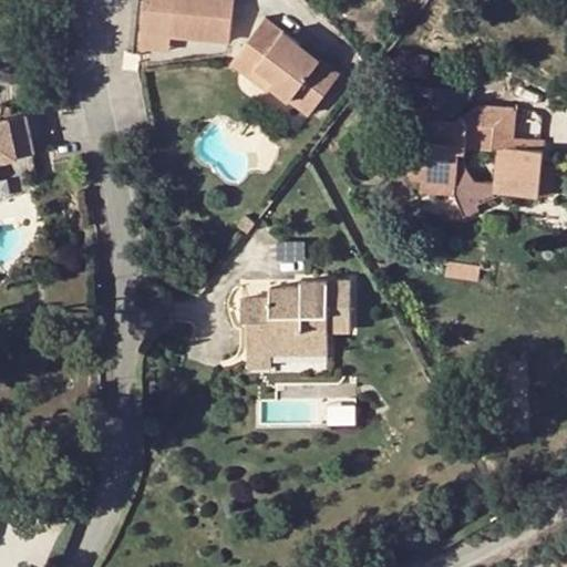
[(226,41),(230,0),(141,0),(138,32),(169,35),(226,41)]
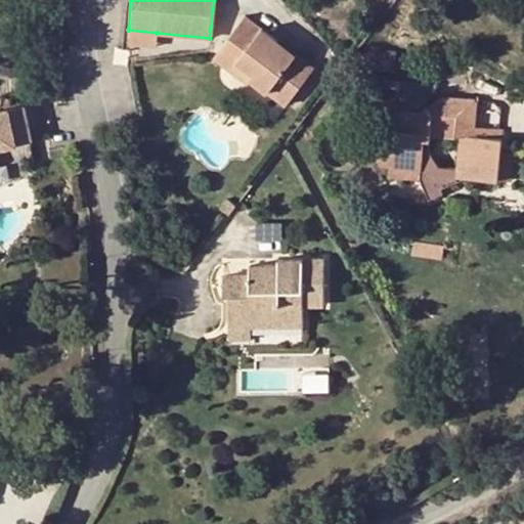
[(245,15),(221,48),(254,74),(251,77),(288,104),(315,68),(297,54),(278,40),(245,15)]
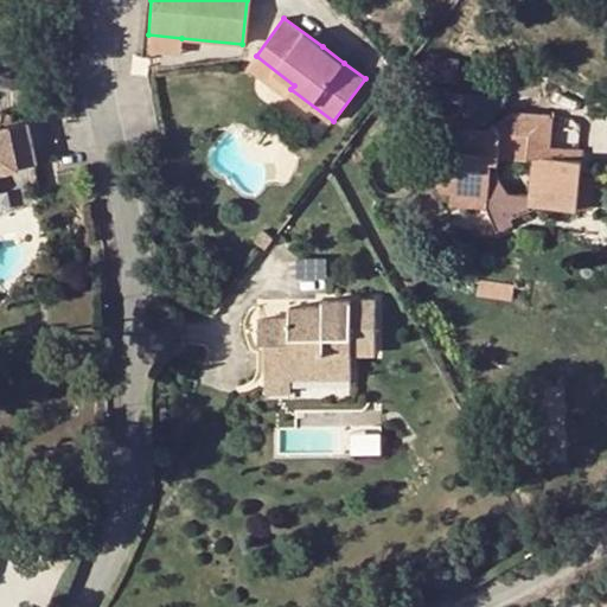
[(148,34),(146,49),(180,53),(181,38),(148,34)]
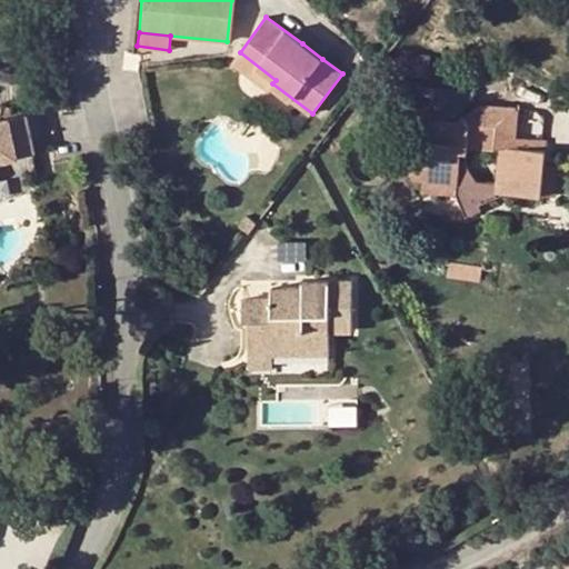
[(309,35),(302,43),(322,59),(329,49),(309,35)]
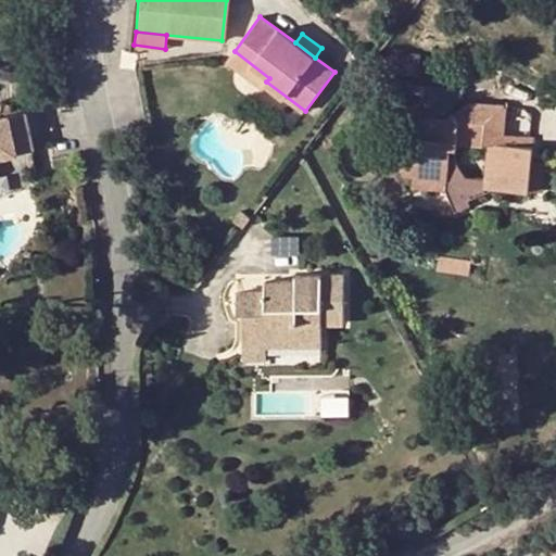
[(269,78),(235,51),(227,61),(262,87),(266,81),(269,78)]
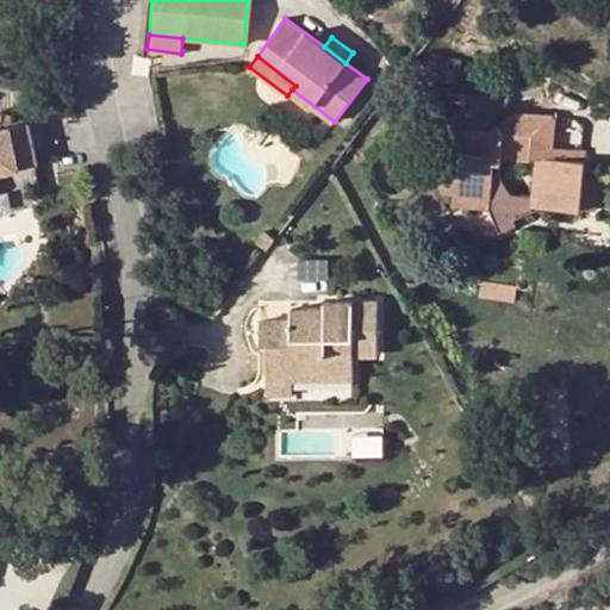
[(464,93),(460,126),(486,130),(498,120),(500,97),(464,93)]
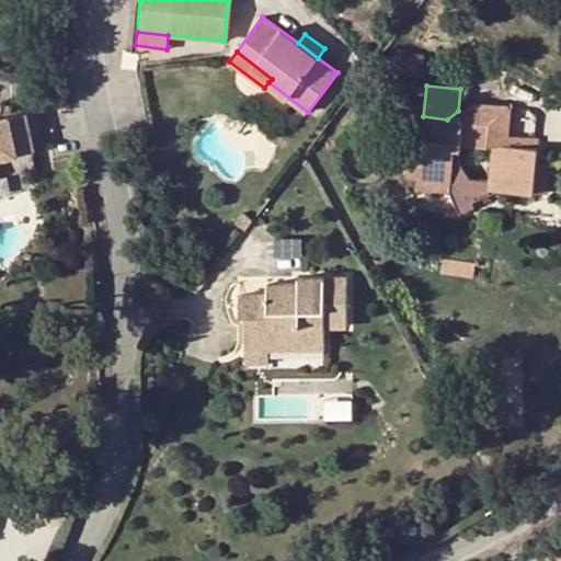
[(458,111),(447,119),(423,116),(405,129),(413,140),(403,146),(402,169),(407,176),(415,176),(450,179),(449,193),(459,214),(473,208),(469,195),(487,189),(531,192),(534,162),(536,138),(505,135),(507,106),(469,103),(458,111)]
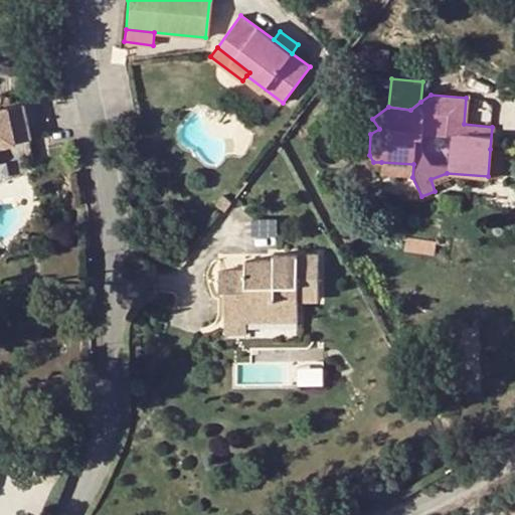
[(0,167),(2,166),(0,163),(0,153),(20,147),(37,142),(25,108),(0,116),(0,167)]
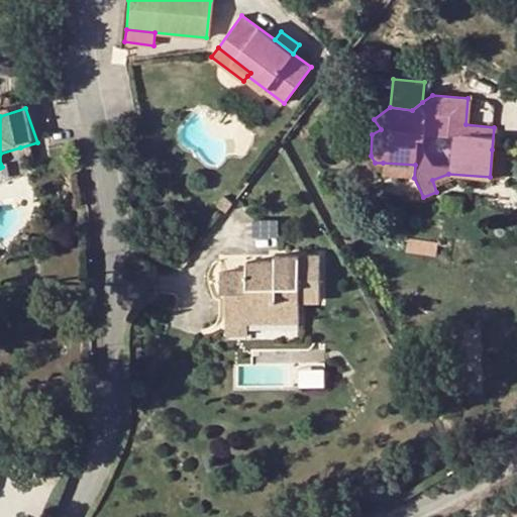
[(374,119),(372,134),(381,129),(374,119)]
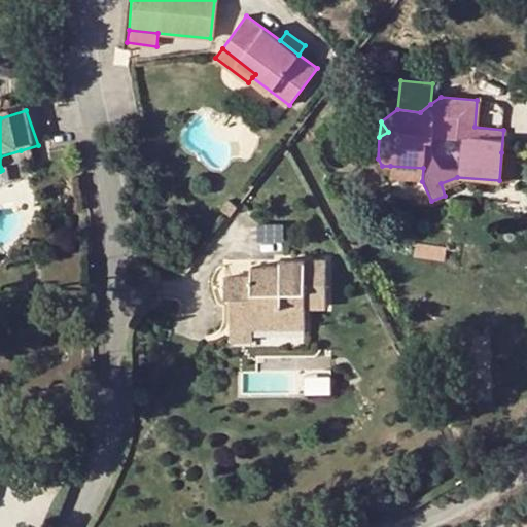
[(0,156),(0,167),(2,170),(25,163),(21,150),(0,156)]
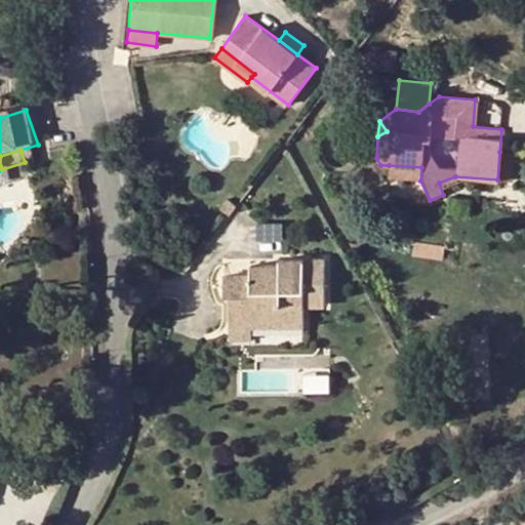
[(514,153),(499,152),(497,179),(512,182),(514,153)]
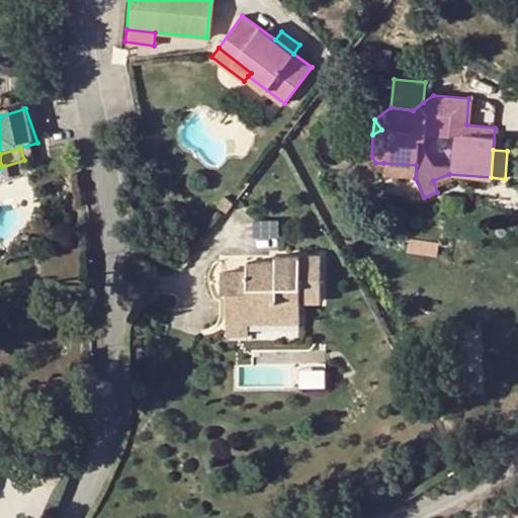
[(416,165),(383,163),(381,176),(415,178),(416,165)]
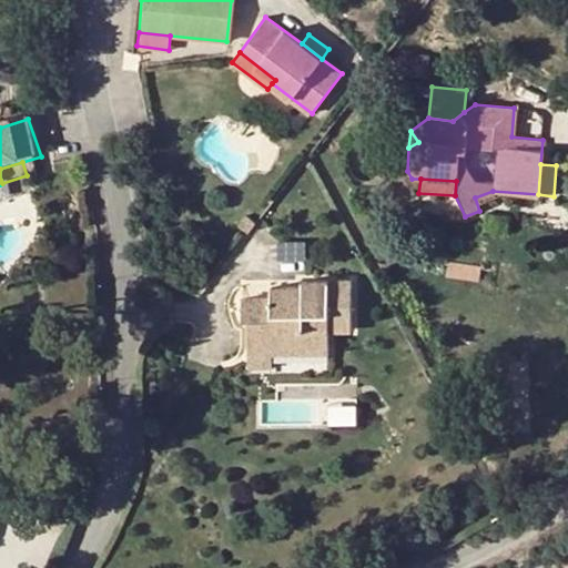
[(255,222),(246,214),(239,224),(249,231),(255,222)]
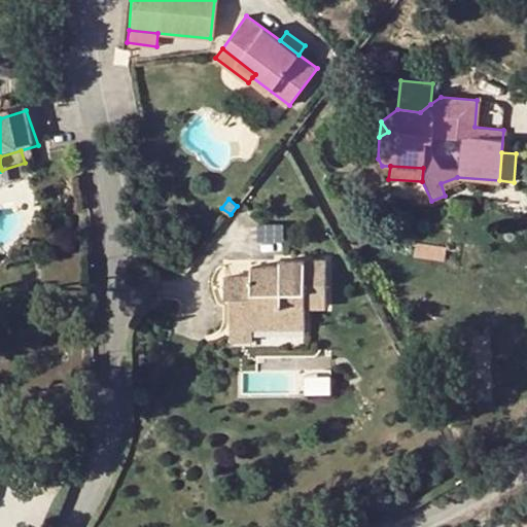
[(416,242),(414,254),(445,259),(447,247),(416,242)]
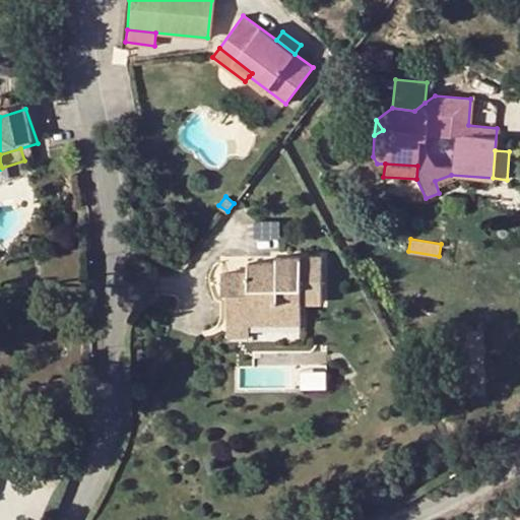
[(225,295),(225,323),(247,322),(299,322),(300,301),(320,302),(319,258),(275,257),(276,264),(247,263),(248,273),(220,273),(220,294),(225,295)]
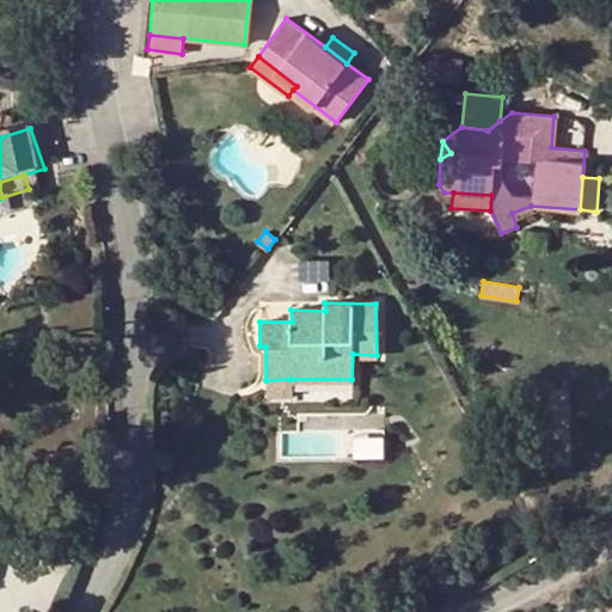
[(291,379),(265,380),(264,396),(291,396),(291,379)]
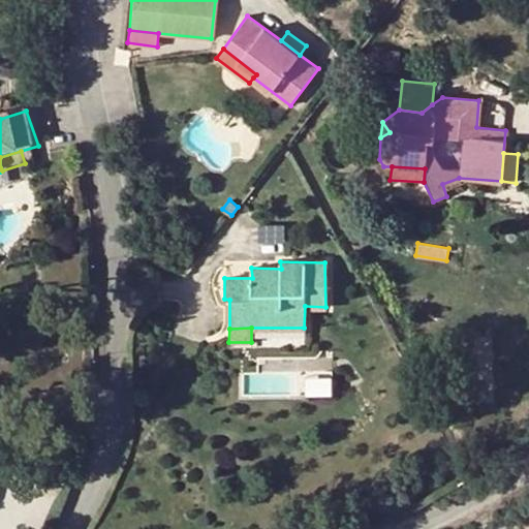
[(259,369),(241,370),(243,397),(308,394),(307,373),(324,372),(323,353),(259,356),(259,369)]
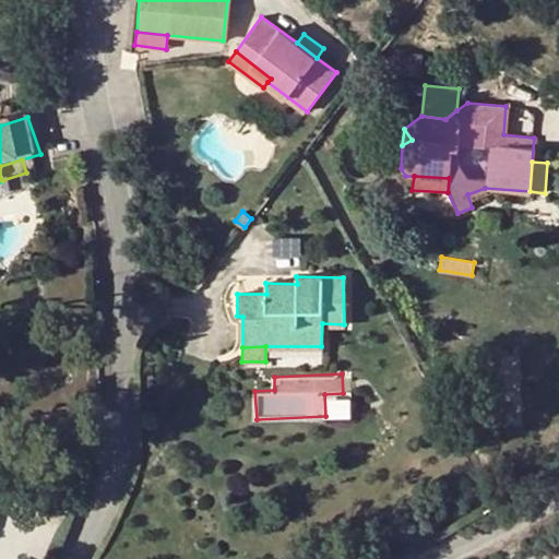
[(354,414),(353,395),(326,397),(328,415),(354,414)]
